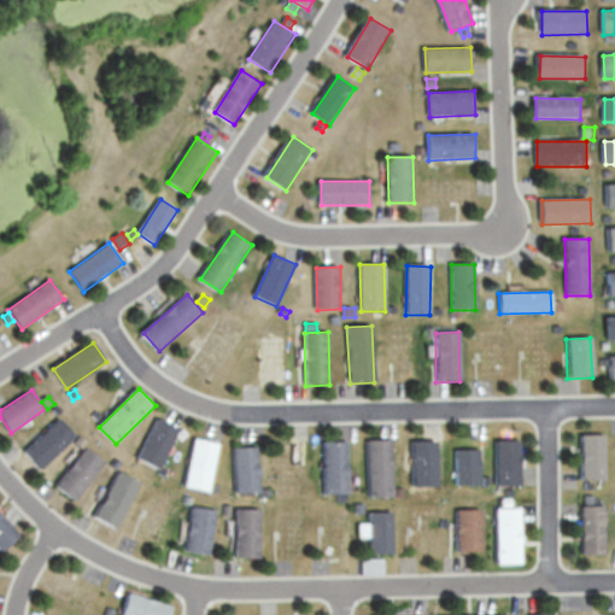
[(93,415),(99,421),(104,417),(99,411),(93,415)]
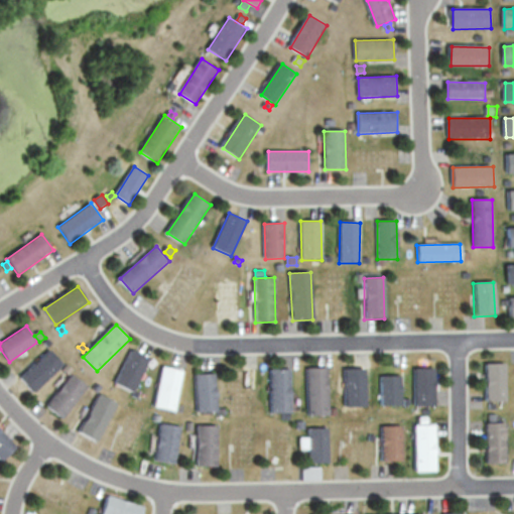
[(20,378),(34,393),(63,366),(50,351),(20,378)]
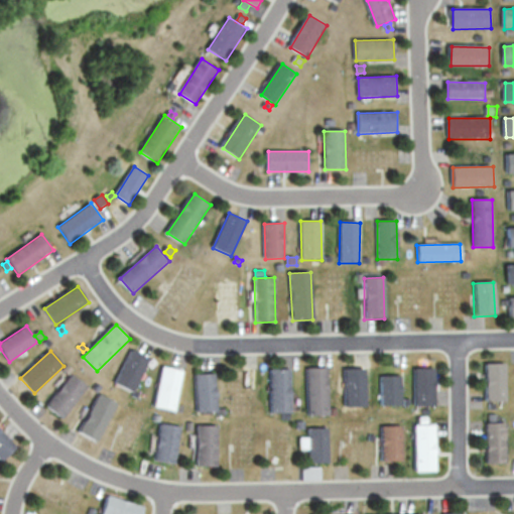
[(132,351),(150,359),(133,393),(115,385),(132,351)]
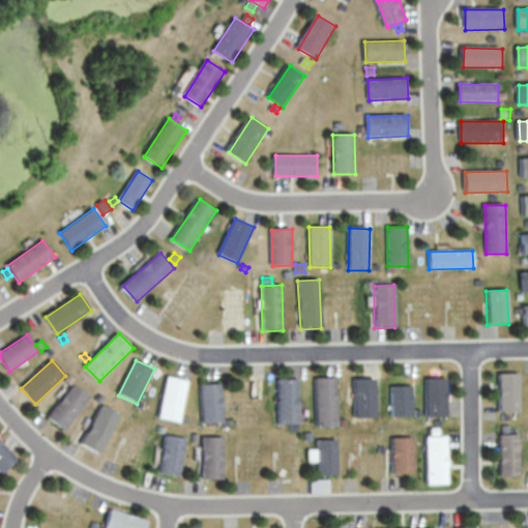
[(496,374),(517,374),(517,413),(496,413),(496,374)]
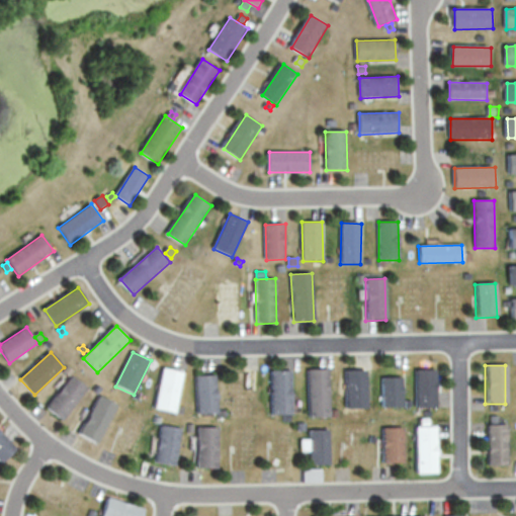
[(69,366),(75,371),(70,376),(64,371),(69,366)]
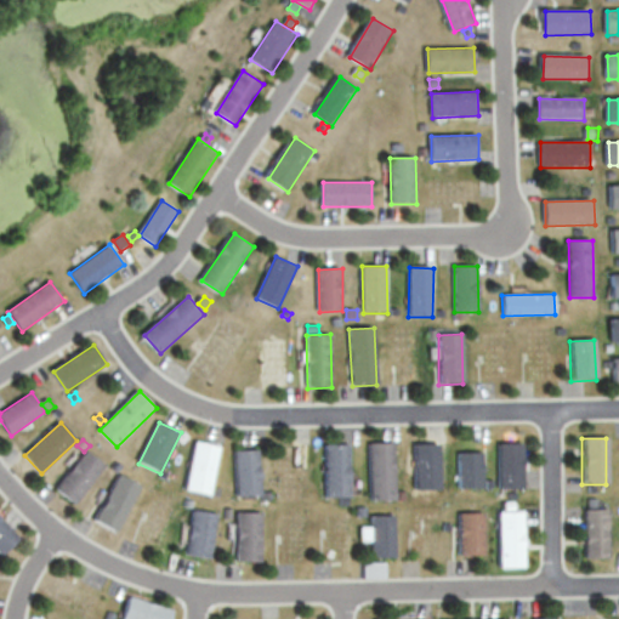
[(197,442),(221,447),(210,495),(186,490),(197,442)]
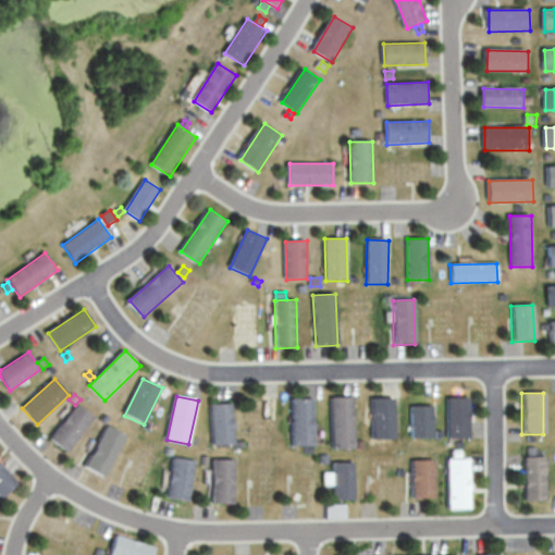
[(329,397),(352,397),(352,449),(330,449),(329,397)]
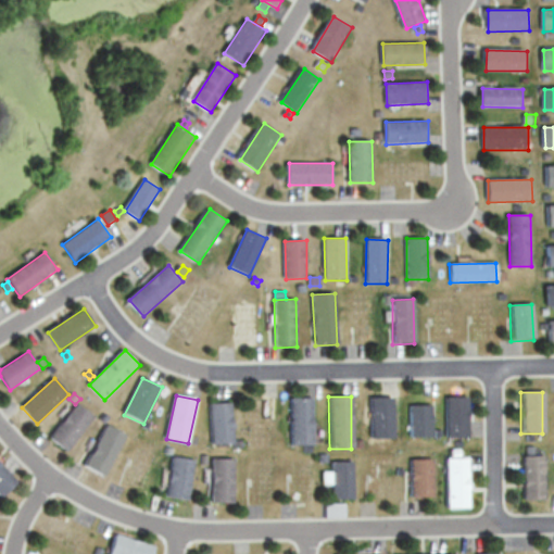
[(443,398),(443,439),(465,439),(465,397),(443,398)]
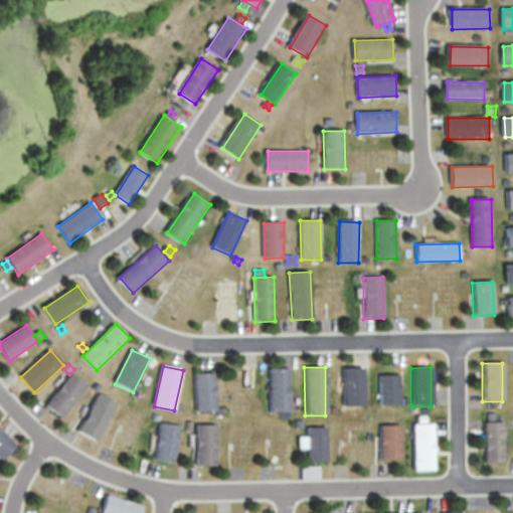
[(342,368),(362,368),(362,406),(342,406),(342,368)]
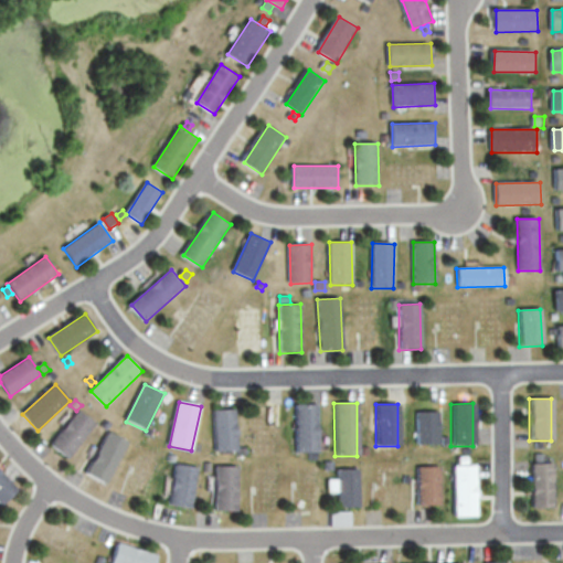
[(296,405),(318,405),(317,453),(296,453),(296,405)]
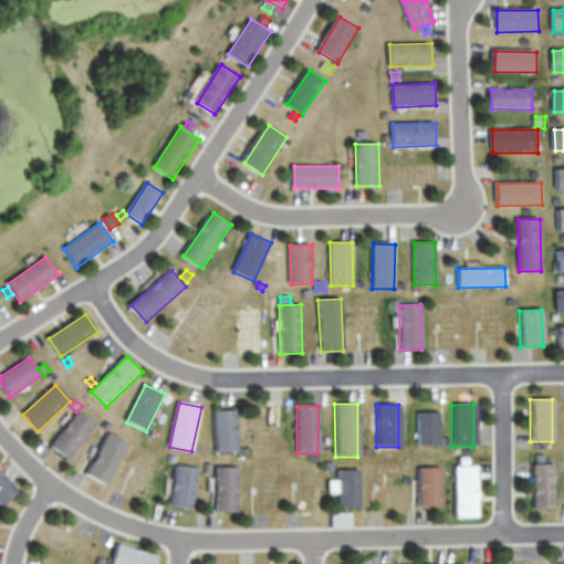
[(213,411),(235,409),(238,451),(217,453),(213,411)]
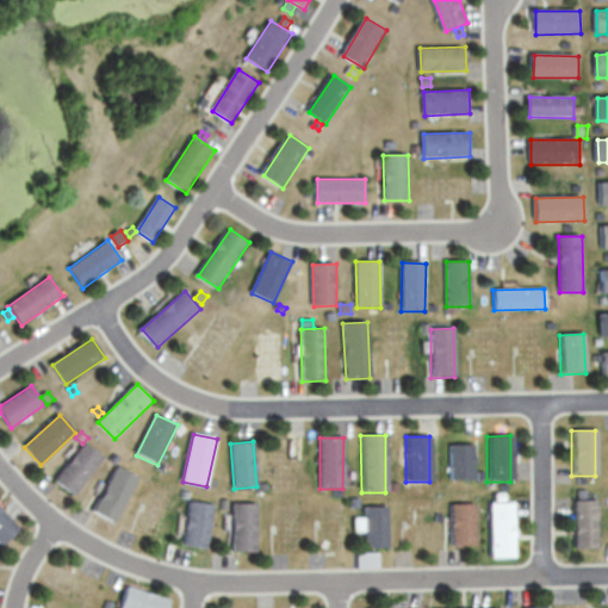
[(86,444),(105,458),(75,496),(56,481),(86,444)]
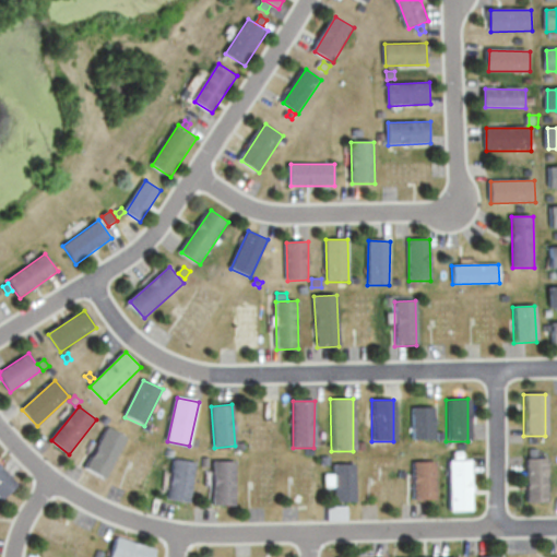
[(410,409),(430,407),(430,439),(410,440),(410,409)]
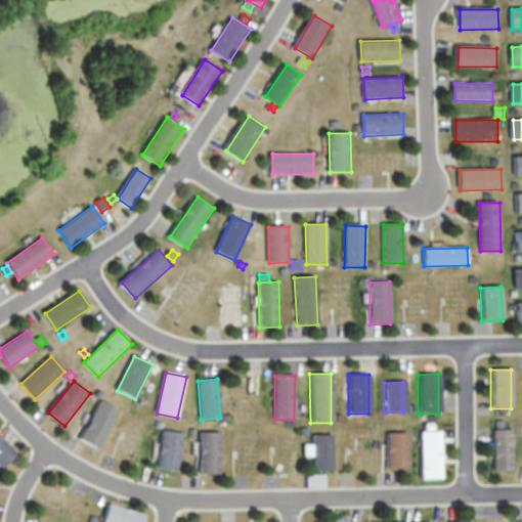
[(100,390),(104,394),(99,400),(95,395),(100,390)]
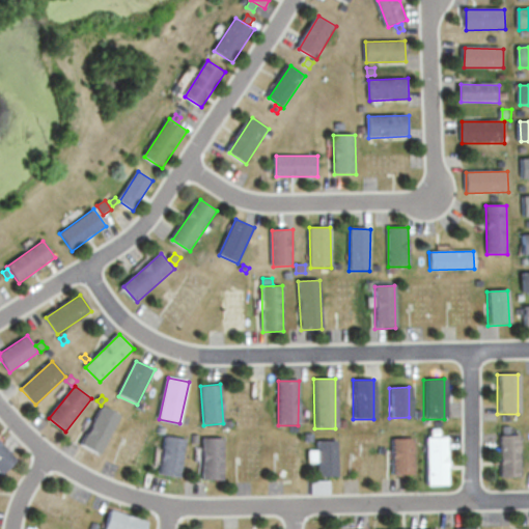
[(138,408),(144,411),(147,406),(140,402),(138,408)]
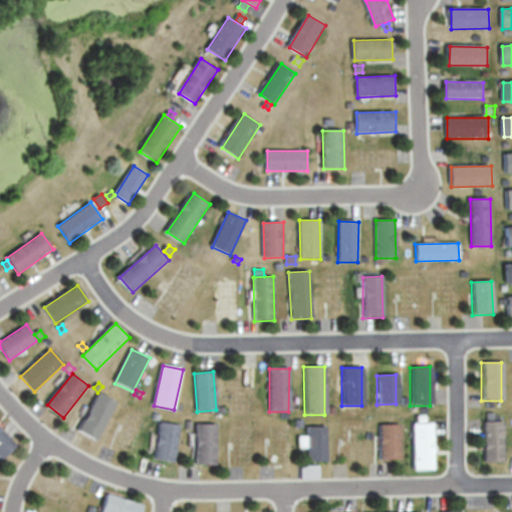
[(99,393),(117,403),(97,441),(78,431),(99,393)]
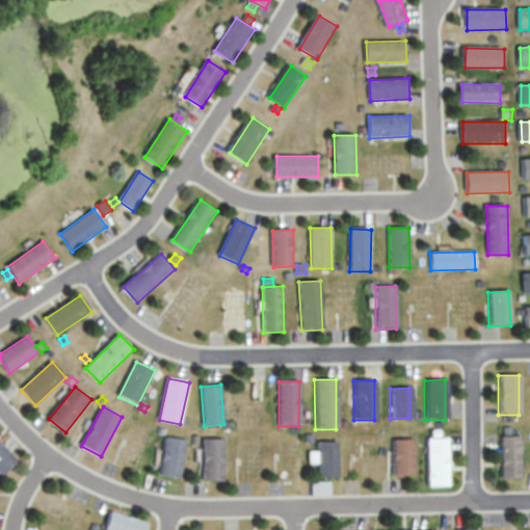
[(190,419),(188,426),(181,425),(183,417),(190,419)]
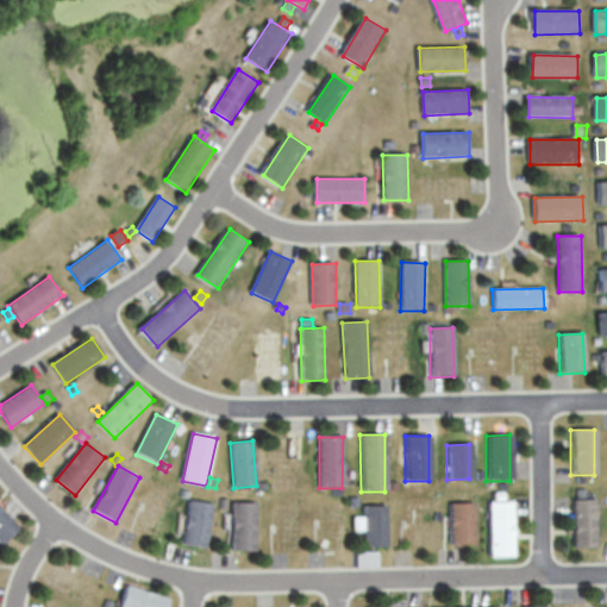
[(388,482),(398,482),(398,492),(388,492),(388,482)]
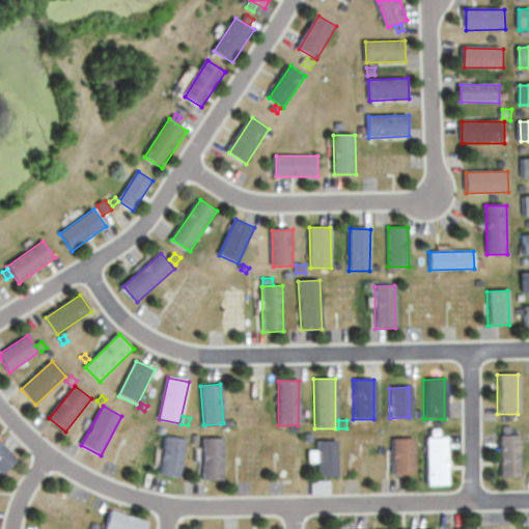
[(501,426),(501,435),(509,435),(509,426),(501,426)]
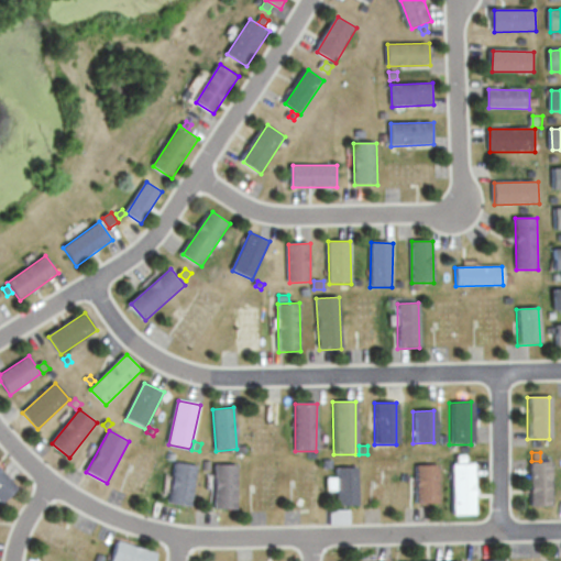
[(176,463),(198,466),(191,507),(171,504),(176,463)]
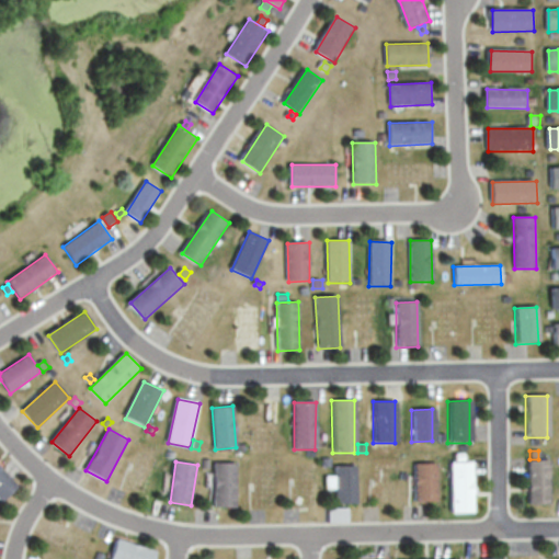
[(447,463),(449,513),(471,513),(470,461),(447,463)]
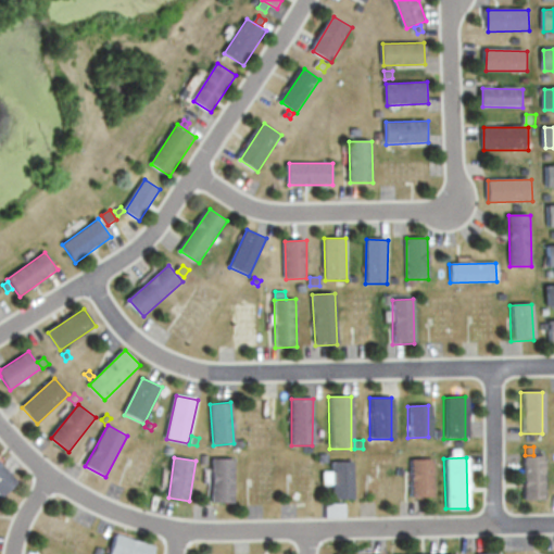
[(521,457),(543,457),(543,501),(521,501),(521,457)]
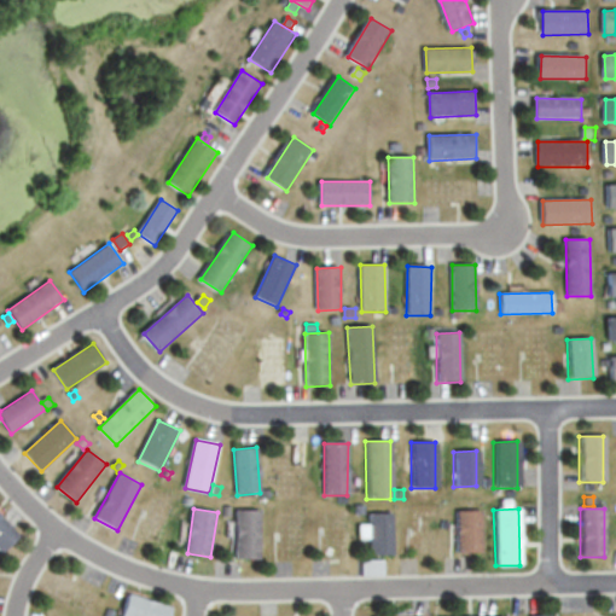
[(237,510),(261,511),(260,561),(234,561),(237,510)]
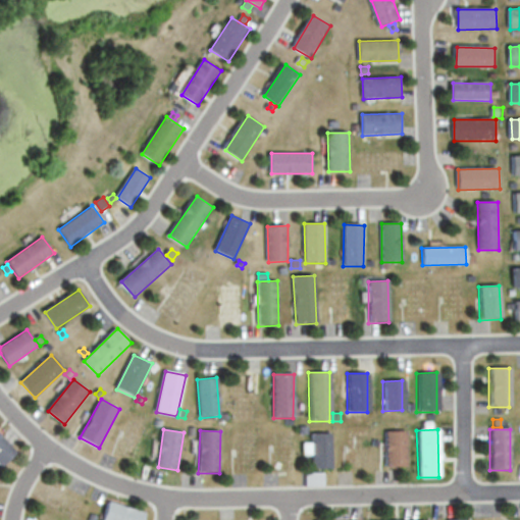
[(383,431),(403,431),(404,468),(384,468),(383,431)]
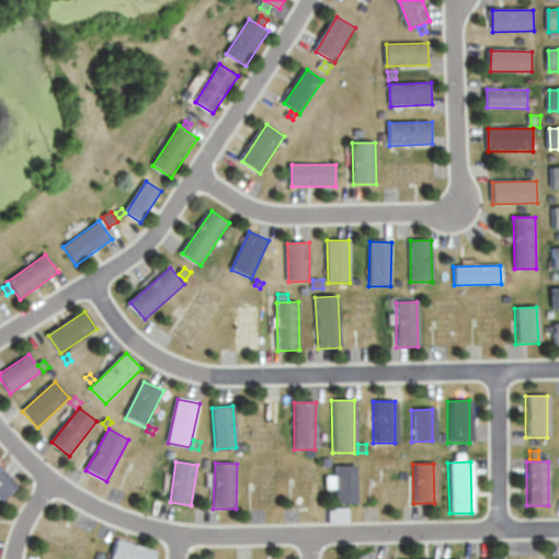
[(333,467),(354,467),(355,504),(333,504),(333,467)]
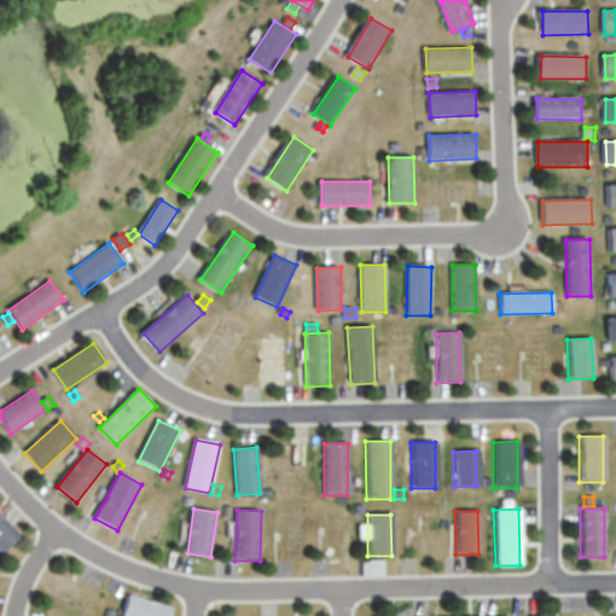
[(0,551),(0,517),(19,536),(3,553),(0,551)]
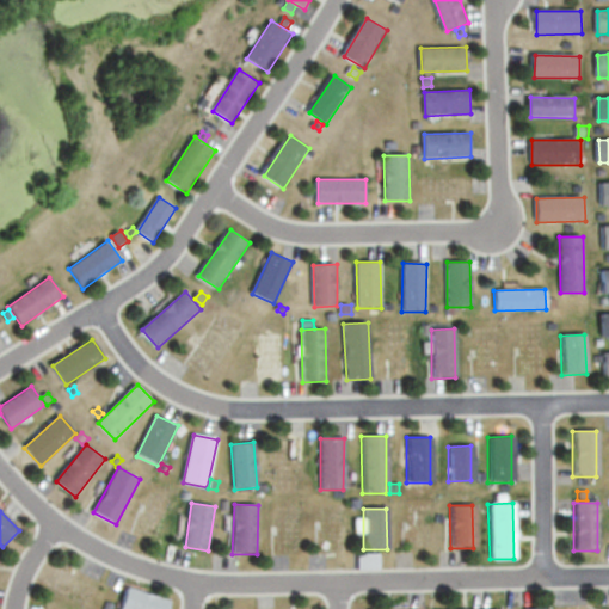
[(379,554),(379,570),(357,570),(357,555),(379,554)]
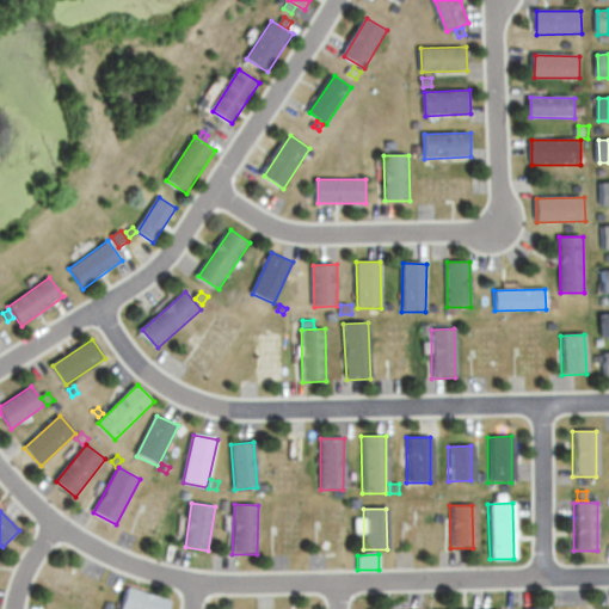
[(128,588),(121,608),(170,608),(172,601),(128,588)]
